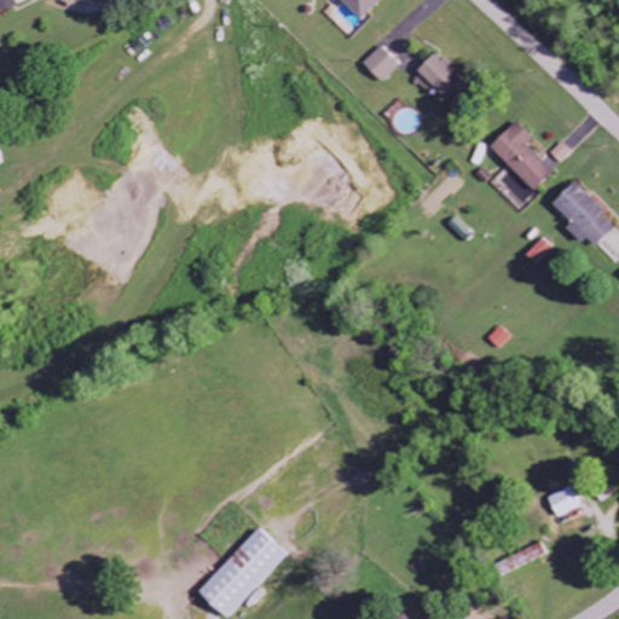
[(0,0),(0,12),(0,15),(17,7),(13,0),(15,0),(0,0)]
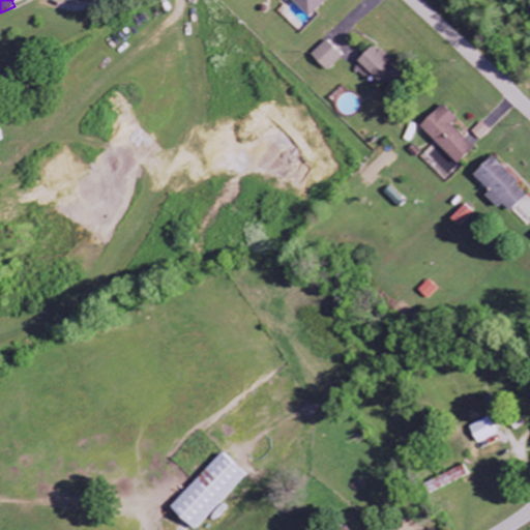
[(289,0),(307,19),(326,0),(289,0)]
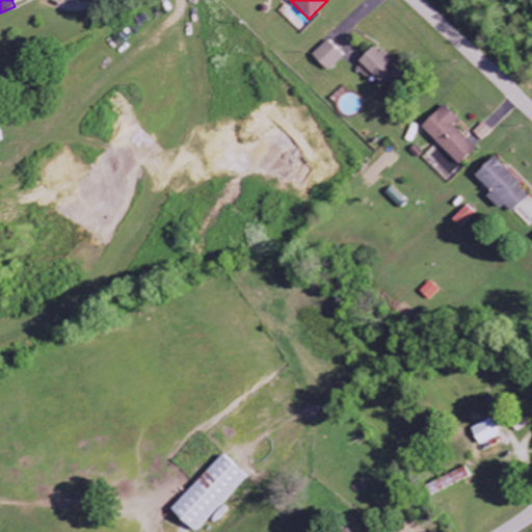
[(327,73),(343,58),(327,42),(312,56),(327,73)]
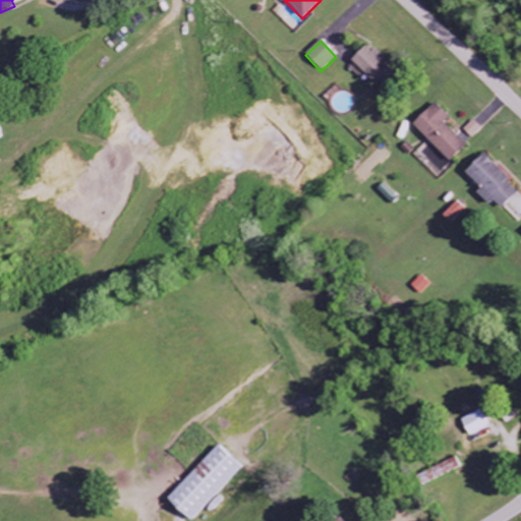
[(368,45),(347,65),(359,78),(364,73),(377,87),(392,72),(385,66),(387,64),(368,45)]
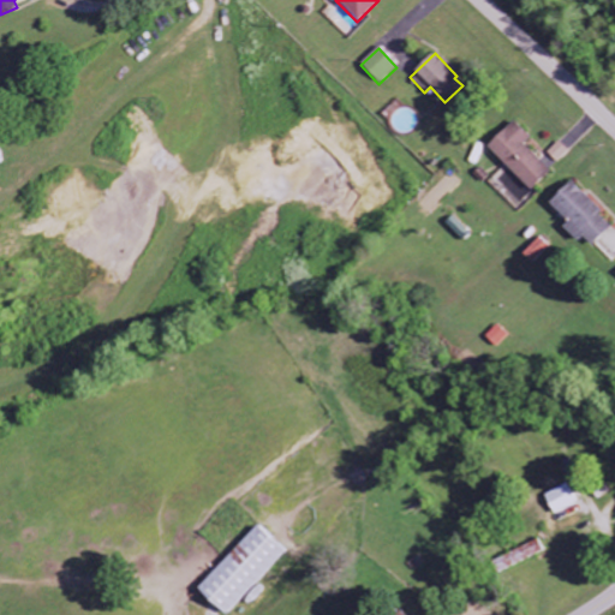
[(525,145),(531,141),(513,123),(488,148),(531,192),(551,173),(525,145)]
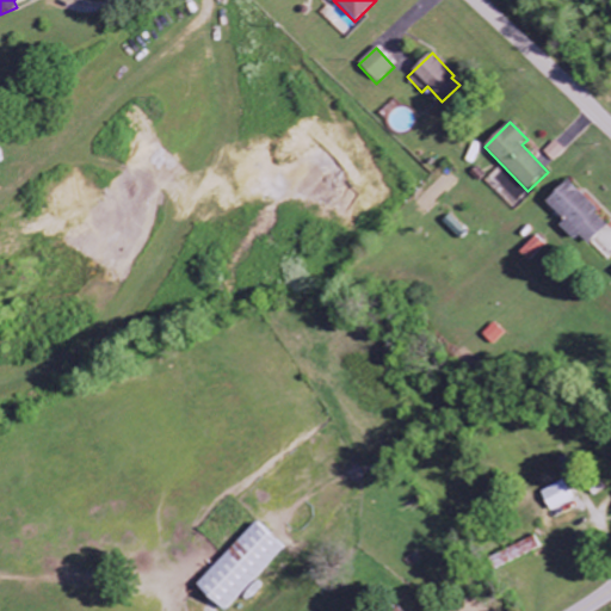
[(495,179),(517,203),(528,193),(506,170),(495,179)]
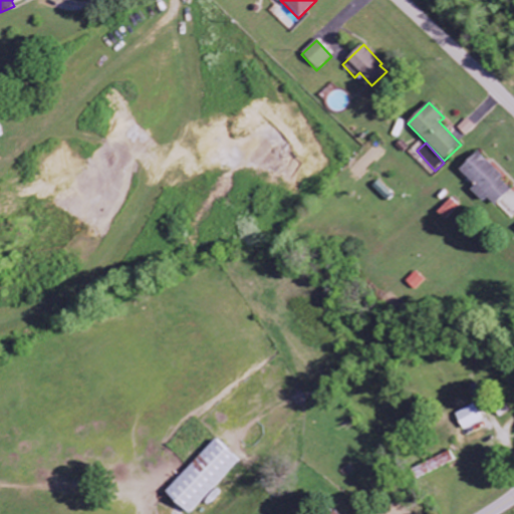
[(497,207),(513,188),(477,153),(460,172),(476,187),(472,191),(485,203),(489,199),(497,207)]
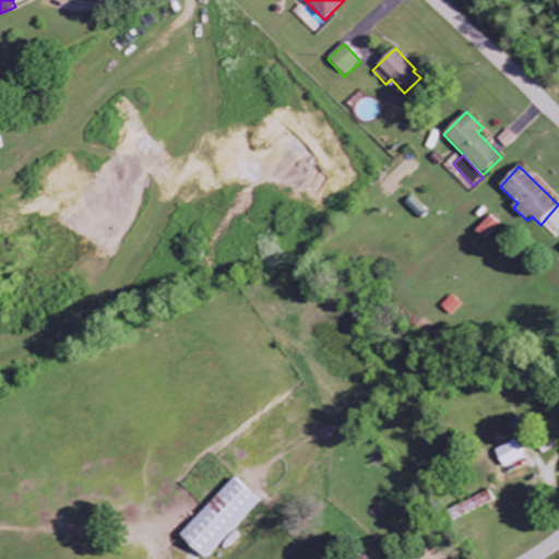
[(477,230),(483,239),(495,230),(489,222),(477,230)]
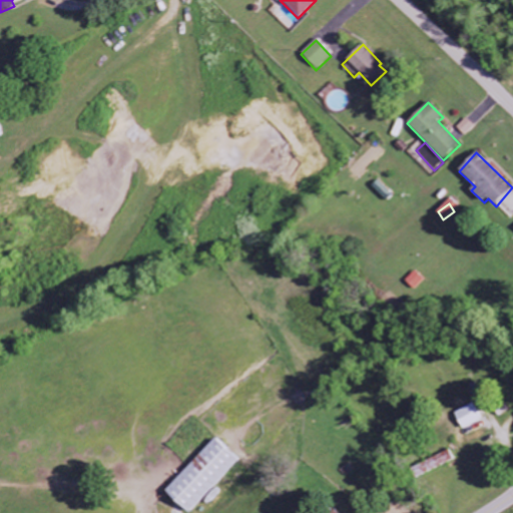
[(414,290),(424,281),(416,273),(405,282),(414,290)]
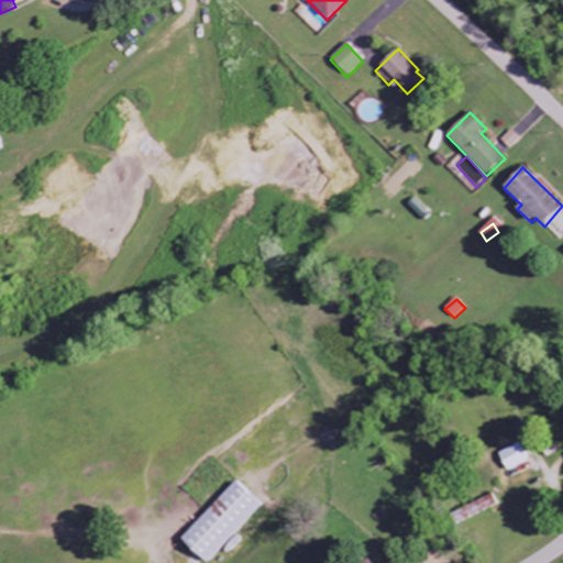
[(497,455),(507,472),(528,461),(518,444),(497,455)]
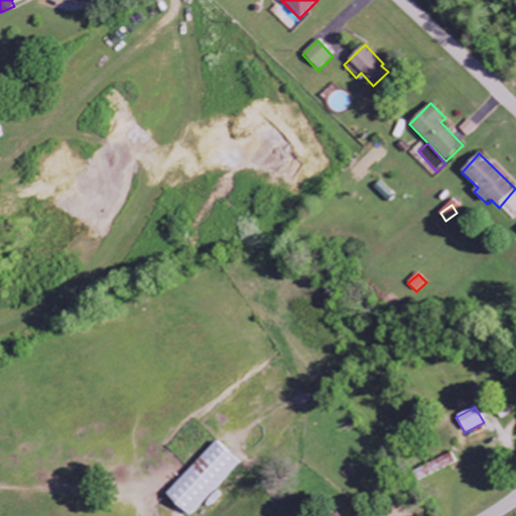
[(190,515),(238,465),(214,442),(164,497),(184,515),(190,515)]
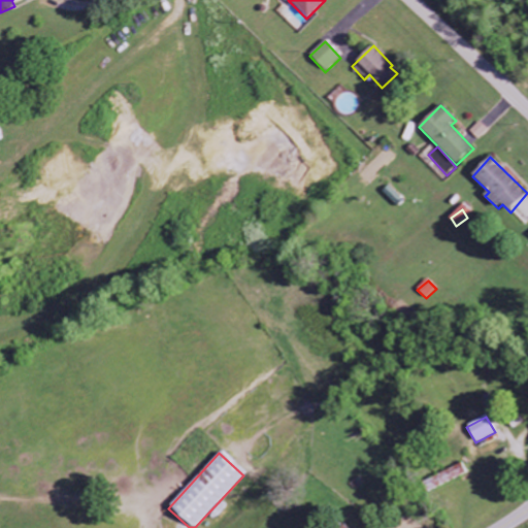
[(466,475),(461,465),(425,481),(429,491),(466,475)]
